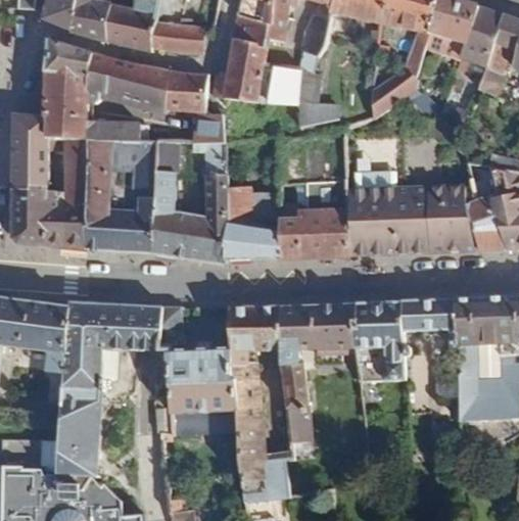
[(32,8),(33,0),(15,0),(15,7),(32,8)]
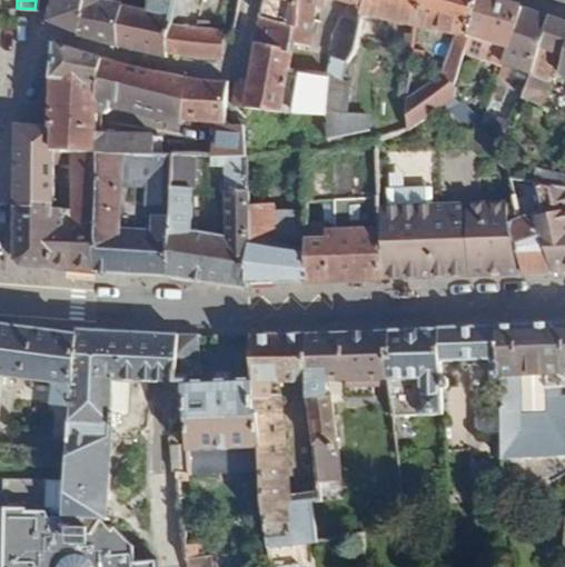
[(49,0),(43,21),(87,38),(114,46),(117,2),(107,0),(49,0)]
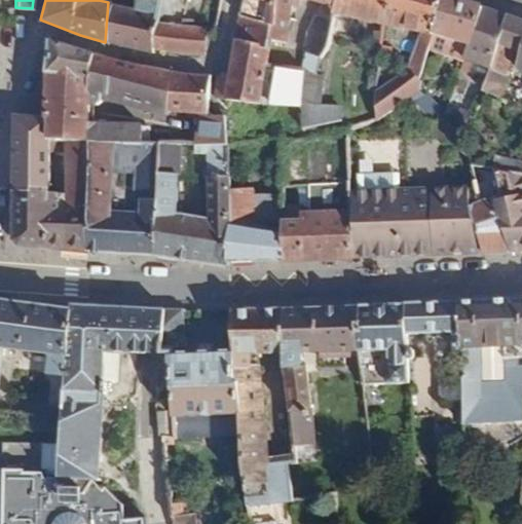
[(154,13),(155,0),(132,0),(132,7),(108,2),(105,42),(150,52),(151,47),(153,21),(154,13)]
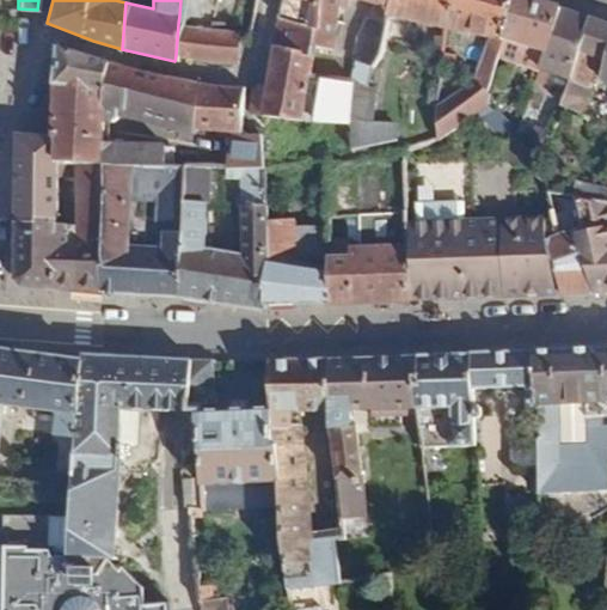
[(200,17),(201,0),(181,0),(179,16),(200,17)]
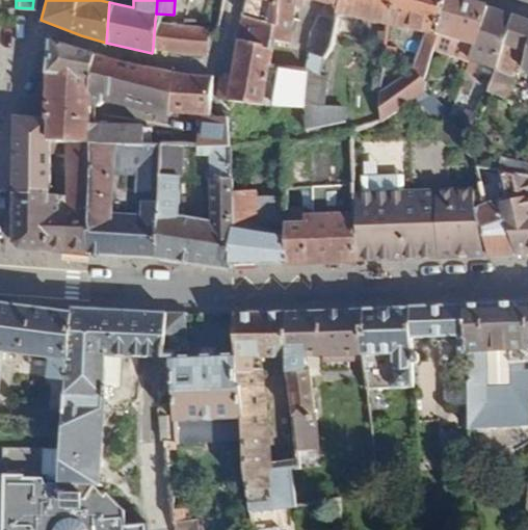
[(273,25),(276,0),(242,0),(238,16),(273,25)]
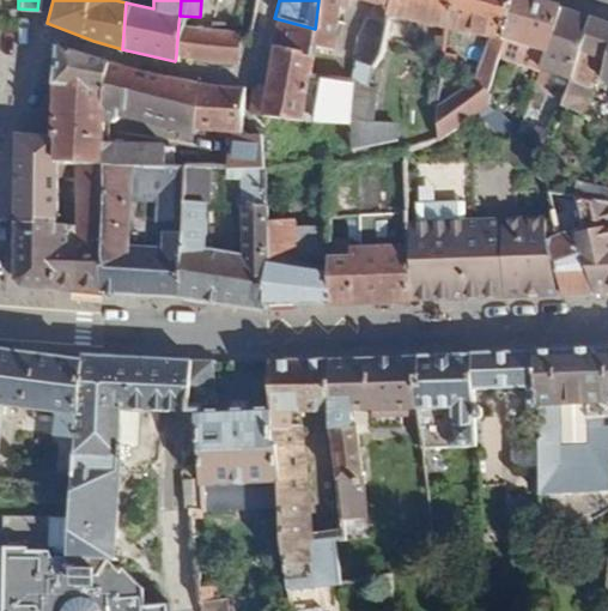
[(385,17),(388,0),(318,0),(315,29),(312,46),(330,50),(338,0),(357,0),(370,4),(365,14),(363,16),(352,36),(346,58),(351,59),(352,58),(370,66),(378,58),(385,17)]
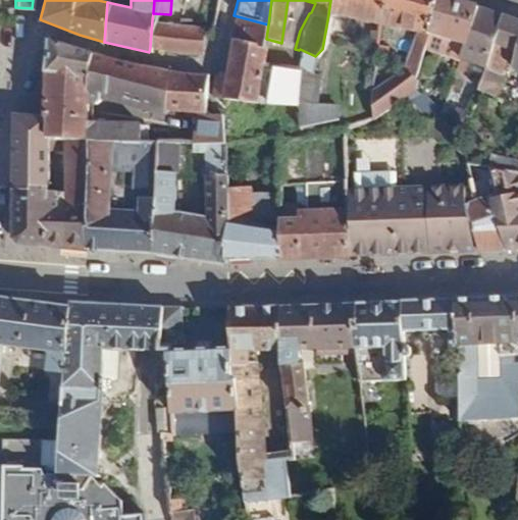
[(426,34),(434,0),(330,0),(328,14),(413,32),(400,68),(368,89),(371,118),(401,98),(413,90),(413,89),(426,34)]
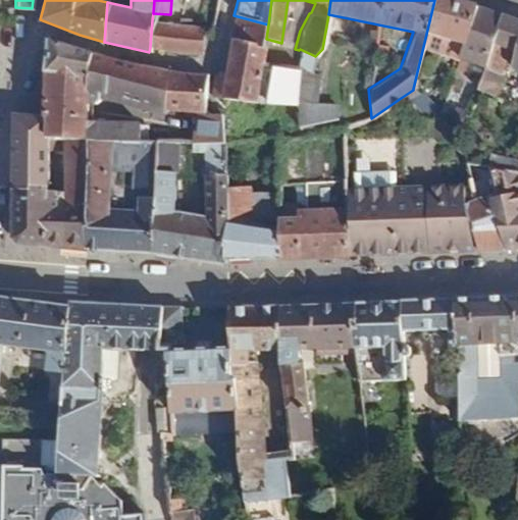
[(462,45),(474,3),(460,0),(434,0),(426,34),(462,45)]
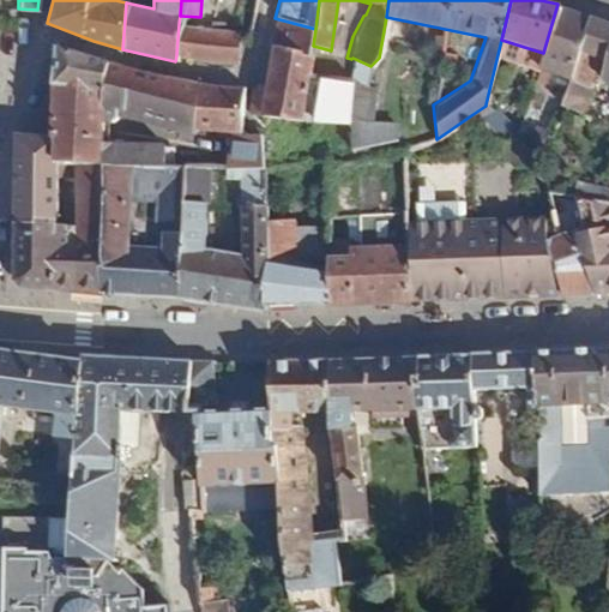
[(568,81),(586,15),(558,4),(543,53),(537,70),(568,81)]
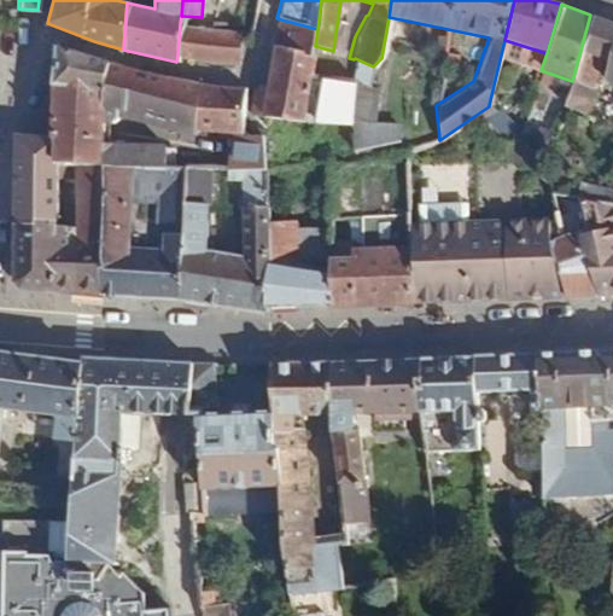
[(612,22),(590,15),(572,81),(560,105),(582,116),(595,89),(593,87),(601,58),(607,59),(602,81),(612,83),(612,22)]
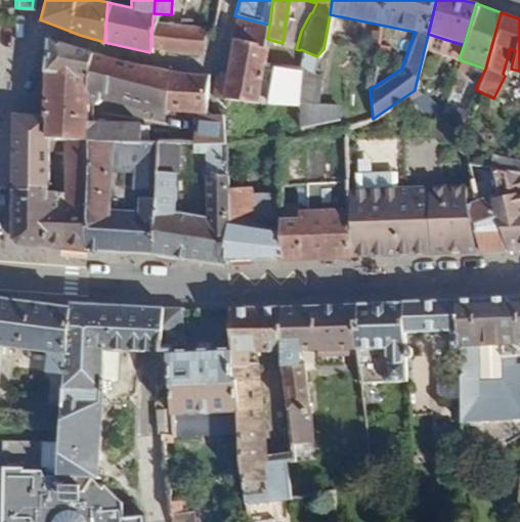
[(262,63),(267,39),(269,25),(234,15),(226,77),(212,74),(211,96),(257,102),(262,63)]
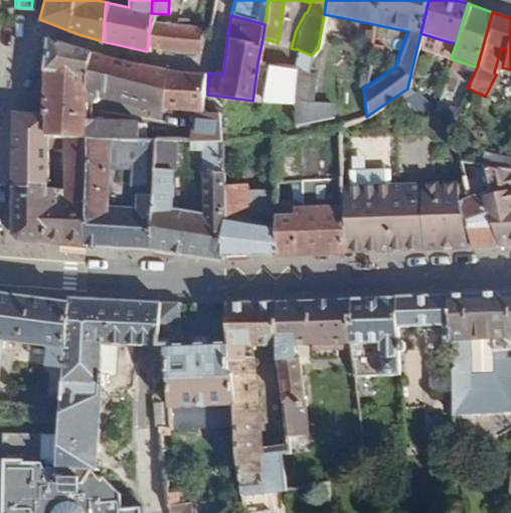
[(197,52),(198,25),(150,20),(148,46),(172,52),(184,52),(197,52)]
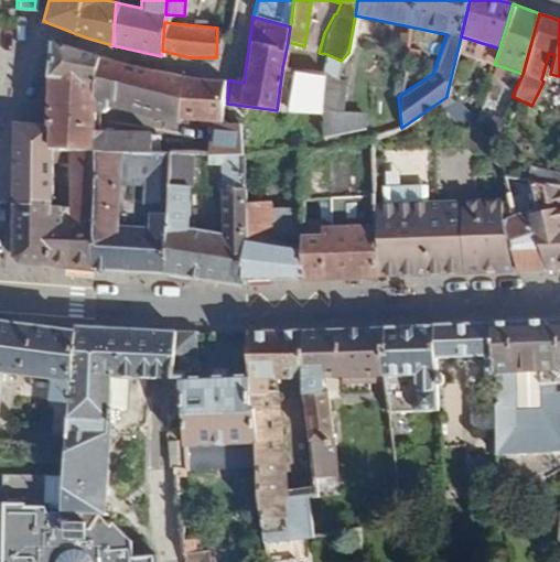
[(174,119),(180,75),(83,51),(50,40),(45,125),(49,126),(47,148),(50,148),(66,148),(94,149),(150,152),(149,132),(103,132),(103,130),(93,129),(94,114),(101,114),(107,106),(108,99),(174,119)]
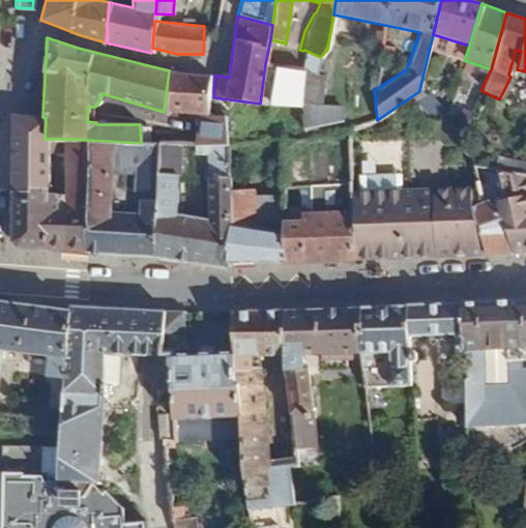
[(317,74),(320,57),(304,50),(303,51),(301,69),(303,70),(303,74),(317,74)]
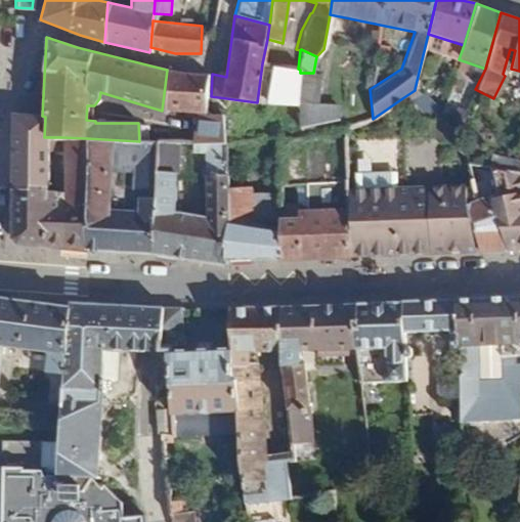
[(300,73),(300,70),(298,69),(272,66),(266,103),(298,107),(300,73)]
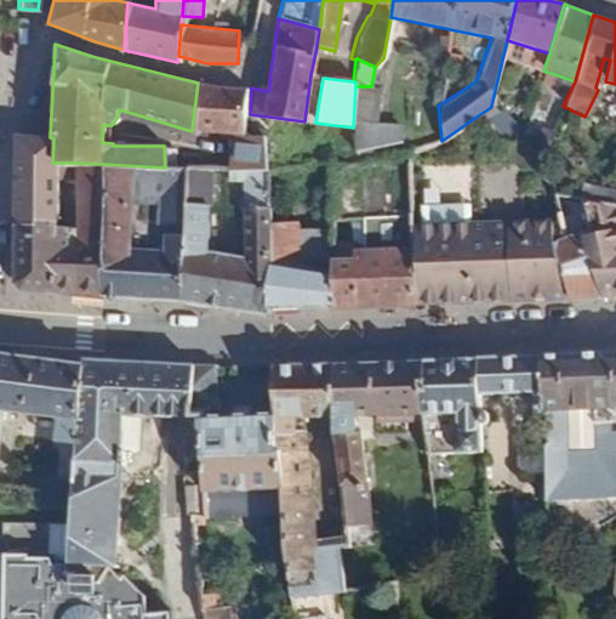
[(243,135),(244,89),(198,83),(192,131),(233,134),(243,135)]
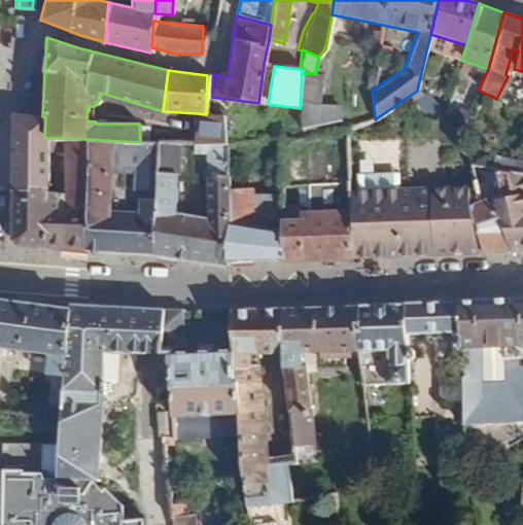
[(318,104),(322,73),(315,73),(302,73),(300,108),(299,128),(340,119),(341,105),(318,104)]
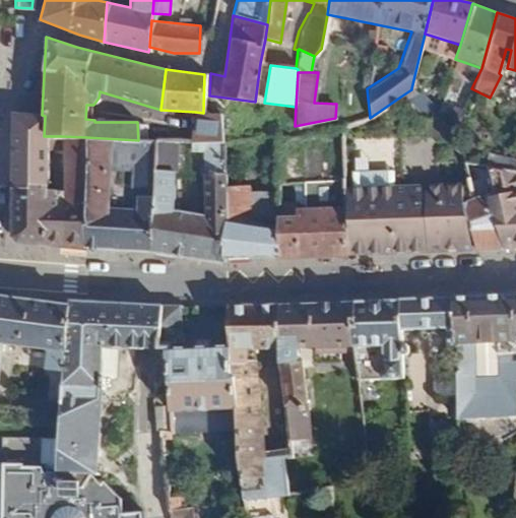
[(410,109),(421,96),(411,88),(411,89),(399,98),(410,109)]
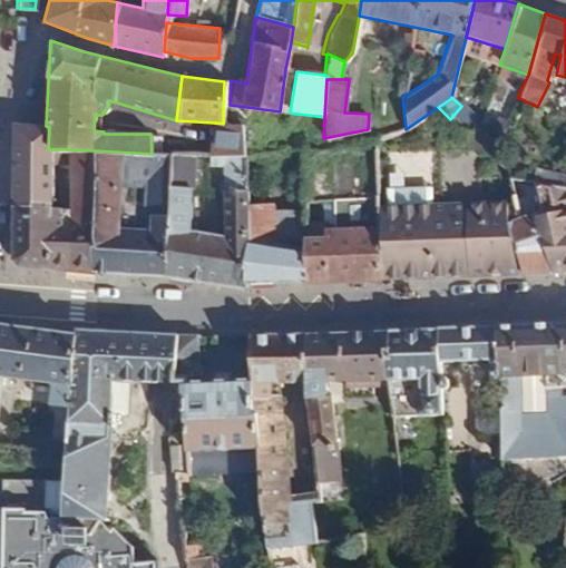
[(176,120),(109,100),(108,107),(176,126),(176,120)]
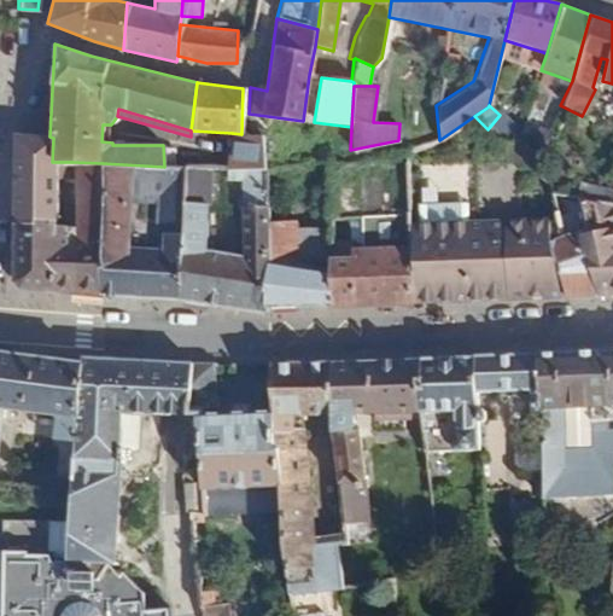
[(263,169),(262,135),(241,134),(232,133),(227,168),(263,169)]
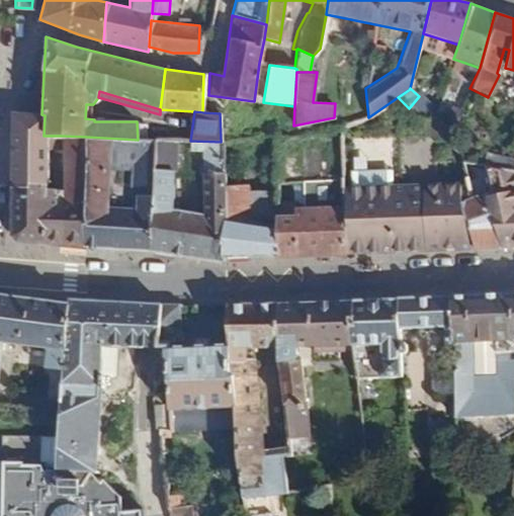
[(44,136),(45,115),(41,114),(11,113),(10,175),(47,175),(46,143),(46,136),(44,136)]
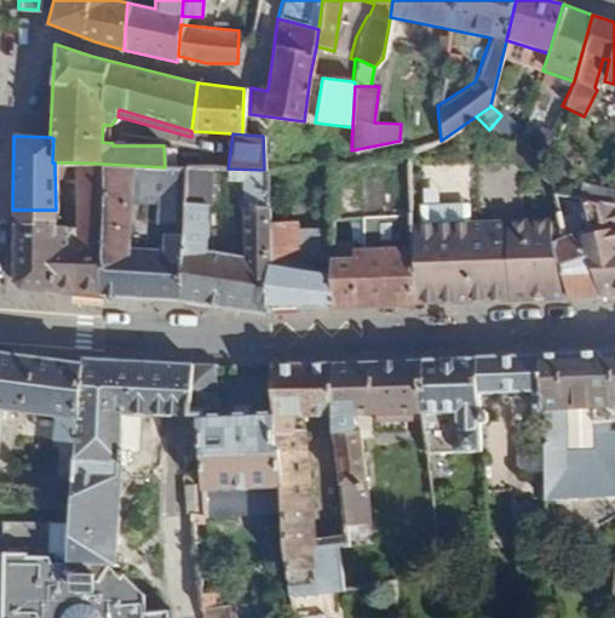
[(541,153),(516,137),(511,150),(532,172),(541,153)]
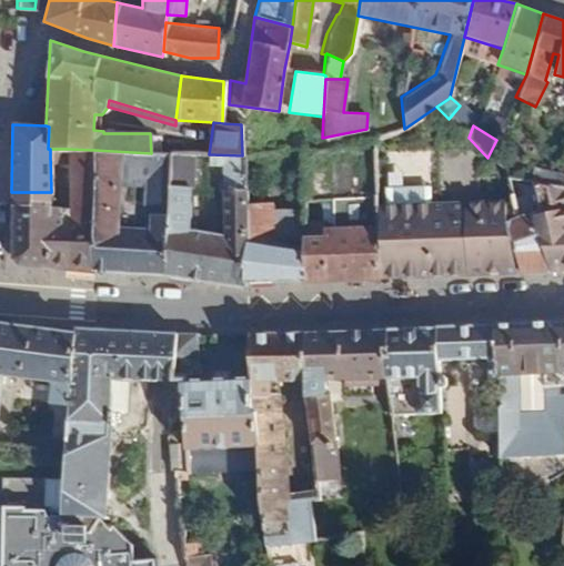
[(90,269),(94,150),(67,149),(67,158),(67,201),(51,201),(11,203),(11,258),(18,264),(90,269)]
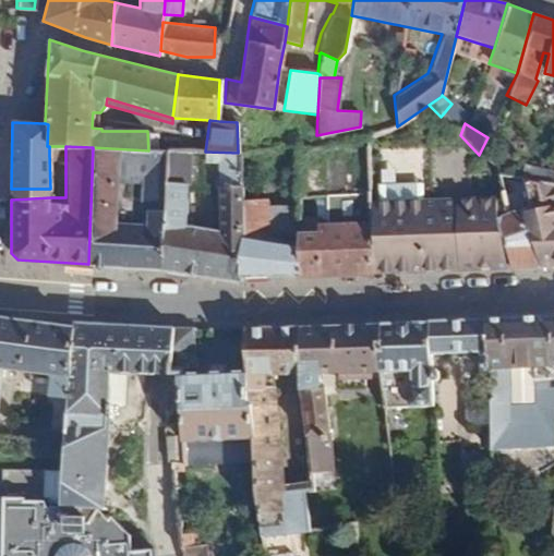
[(167,152),(148,150),(93,147),(88,264),(160,267),(167,152)]
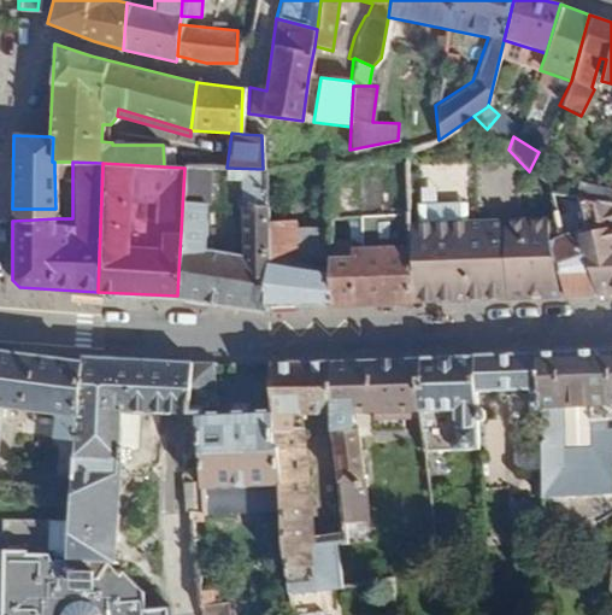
[(266,222),(263,169),(227,168),(223,168),(222,177),(239,177),(241,255),(204,249),(206,168),(184,168),(177,296),(263,311),(263,304),(264,262),(269,263),(266,222)]
